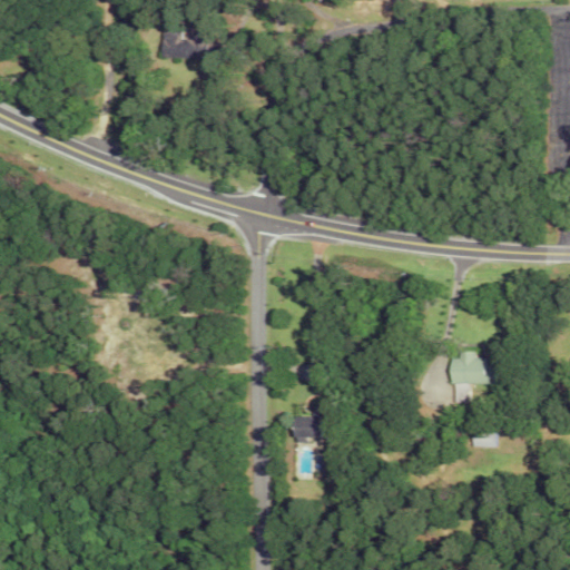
[(190,32),(189,39),(182,39),(183,31),(163,30),(161,57),(207,58),(208,32),(190,32)]
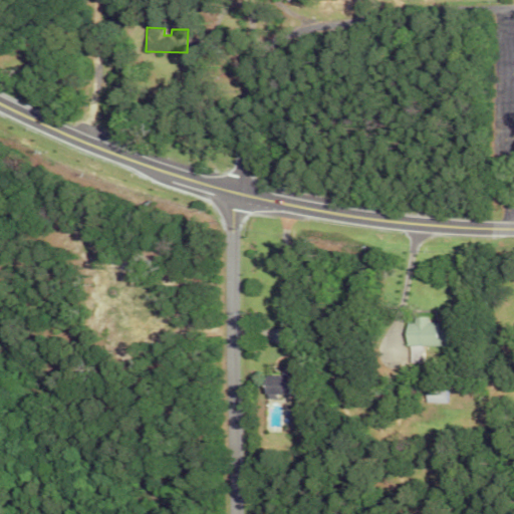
[(427,316),(412,316),(412,322),(405,322),(404,344),(443,345),(443,330),(436,330),(436,322),(427,321),(427,316)]
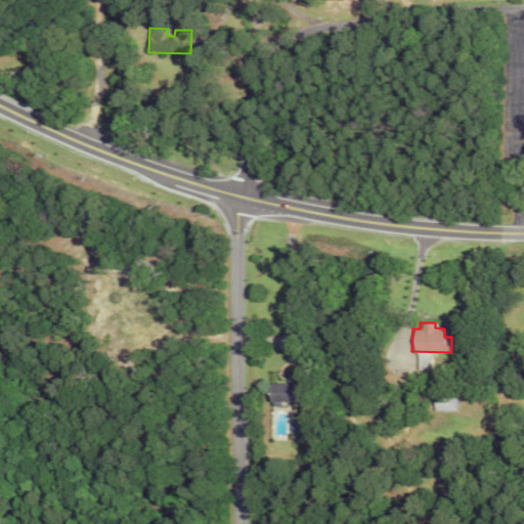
[(429,352),(417,352),(418,368),(429,367),(429,352)]
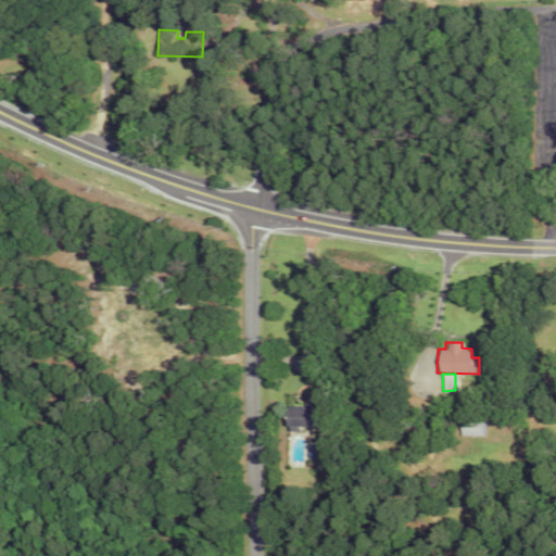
[(286,405),(286,426),(312,427),(312,406),(286,405)]
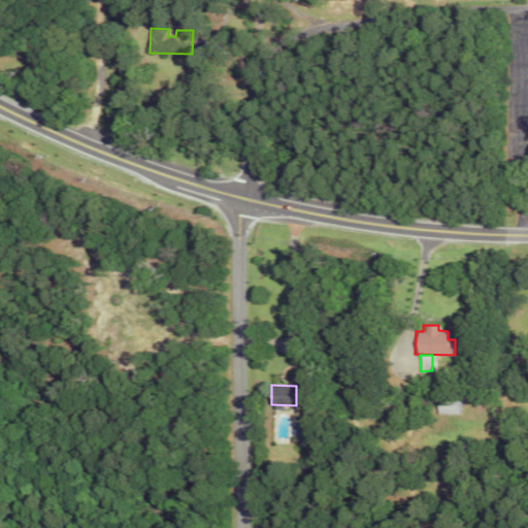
[(455,414),(456,399),(435,399),(434,413),(455,414)]
